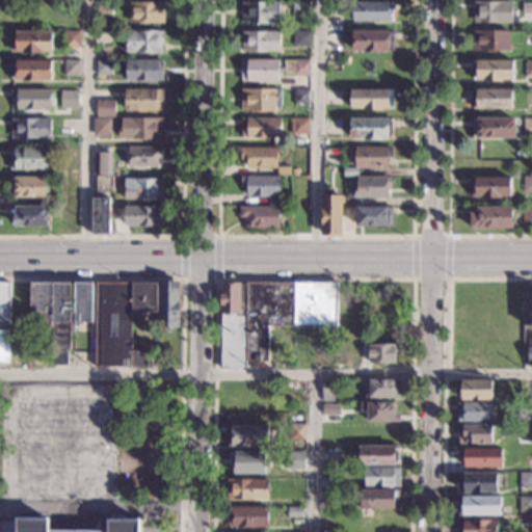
[(280,25),(242,25),(241,1),(280,1),(280,25)]
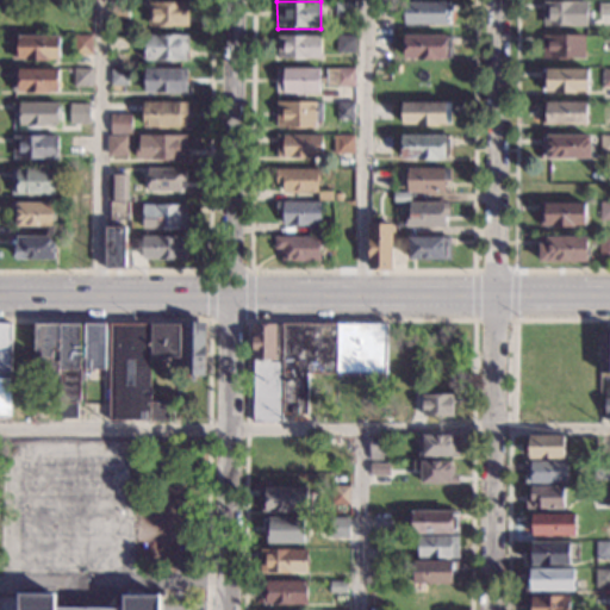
[(354,17),(342,17),(342,19),(335,19),(335,2),(354,1),(354,17)]
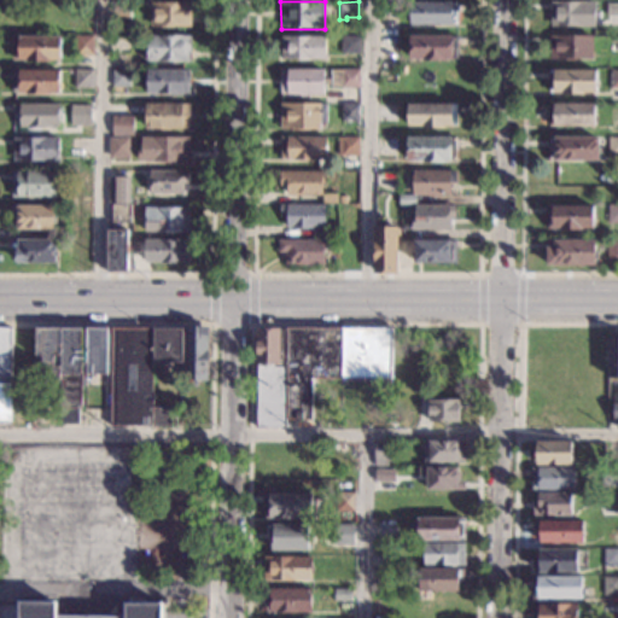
[(595,27),(549,27),(549,1),(595,1),(595,27)]
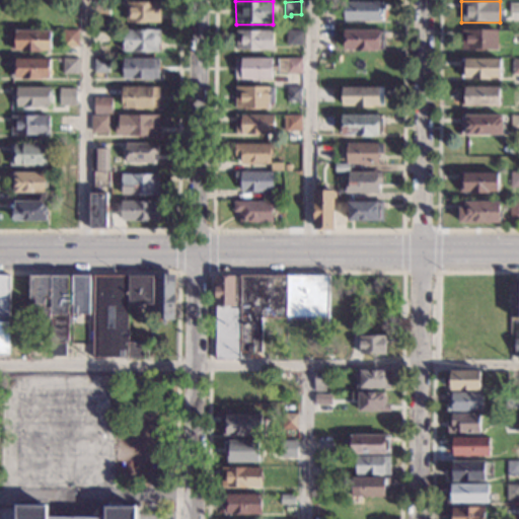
[(160,22),(126,23),(126,2),(159,2),(160,22)]
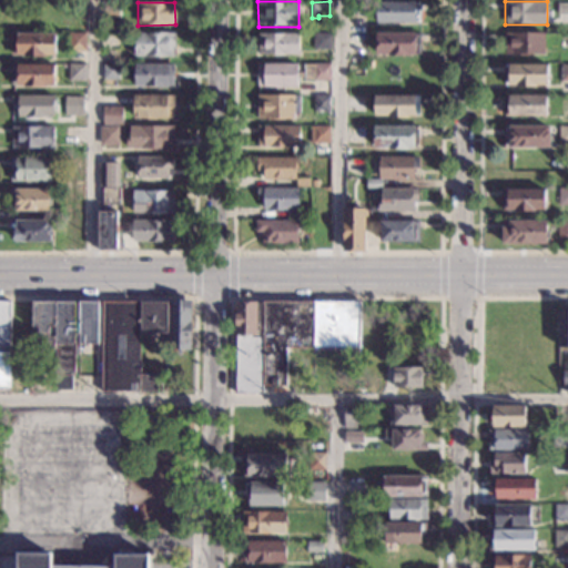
[(421,11),(418,11),(418,24),(376,24),(376,20),(375,20),(375,14),(376,14),(376,2),(421,2),(421,11)]
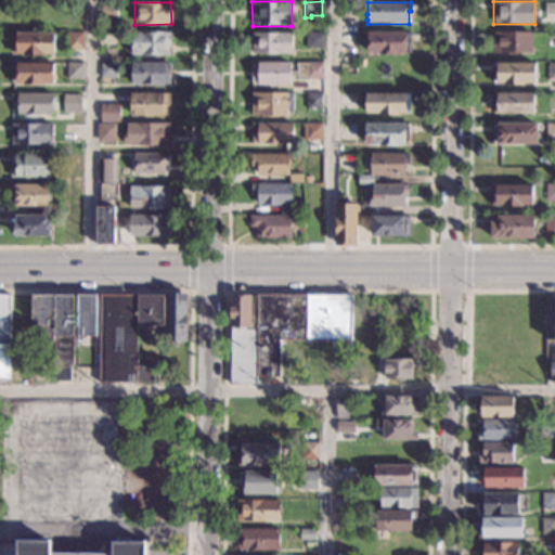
[(554,2),(544,3),(545,14),(554,13),(554,2)]
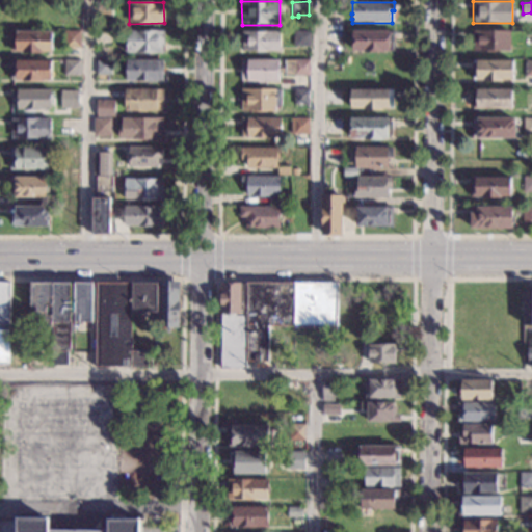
[(53,52),(43,52),(43,54),(21,54),(21,53),(9,53),(9,30),(52,30),(53,52)]
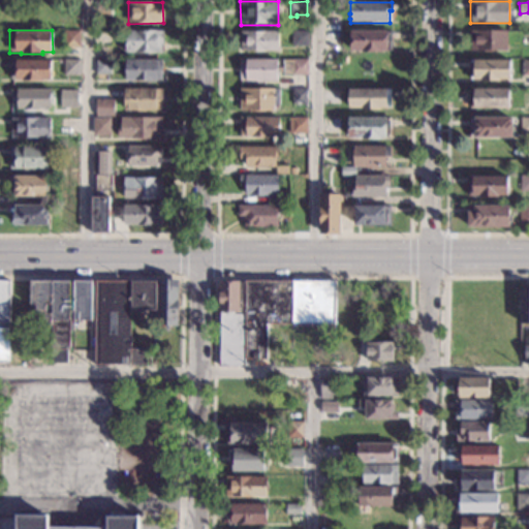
[(111,45),(95,45),(95,31),(111,30),(111,45)]
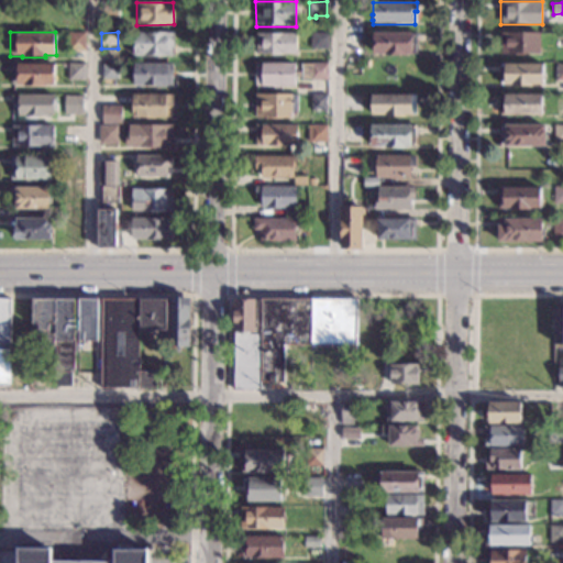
[(155,33),(173,33),(174,56),(133,57),(133,55),(130,55),(130,39),(133,39),(133,33),(148,33),(148,32),(155,32),(155,33)]
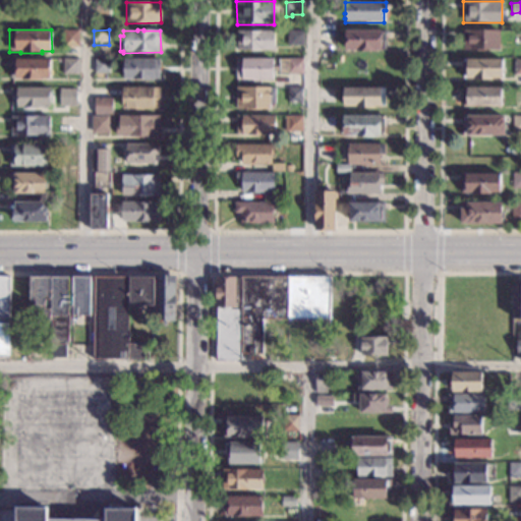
[(386,31),(386,51),(375,51),(375,53),(355,52),(355,51),(345,51),(345,30),(386,31)]
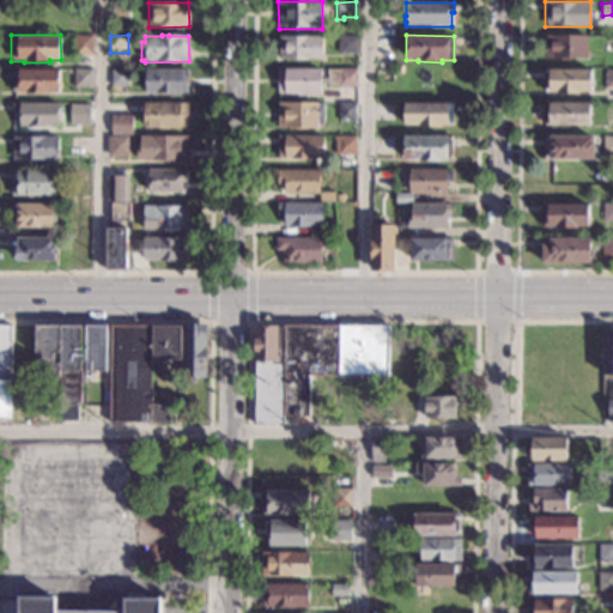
[(588,59),(545,58),(545,35),(586,36),(588,36),(588,59)]
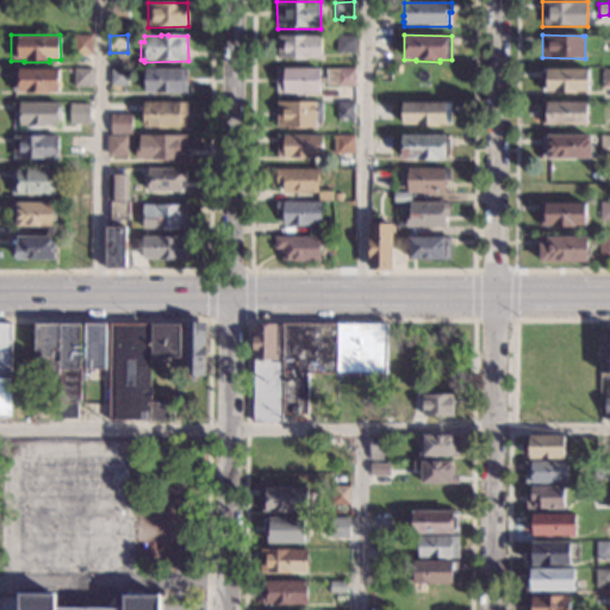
[(91,56),(73,56),(73,36),(89,36),(91,56)]
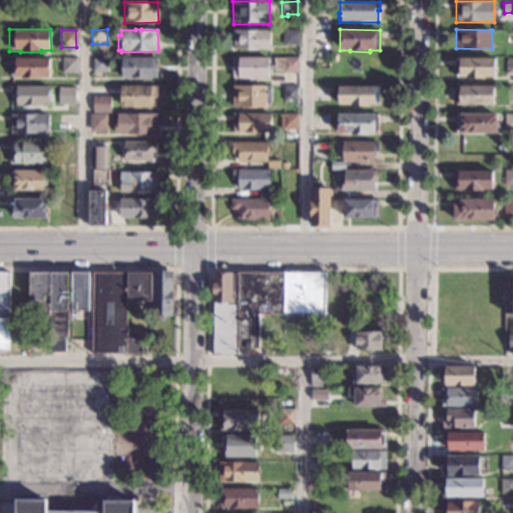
[(270,30),(271,50),(233,51),(233,30),(270,30)]
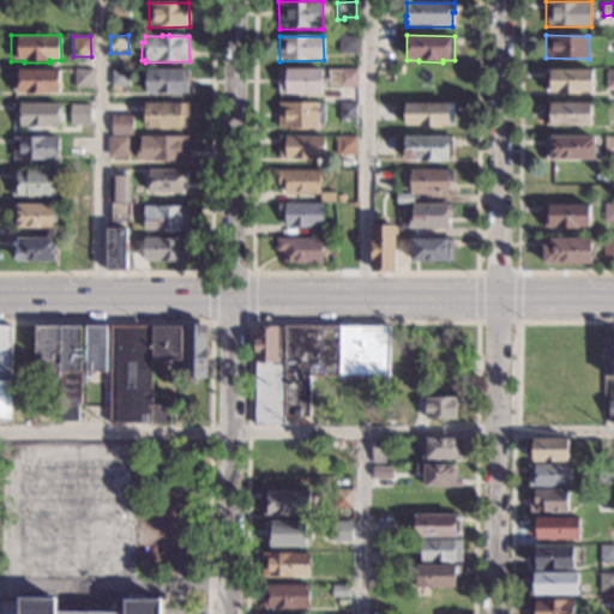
[(357,54),(338,55),(338,36),(356,36),(357,54)]
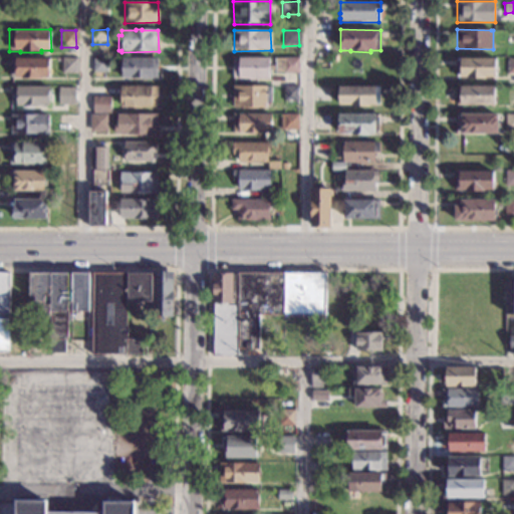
[(49,78),(41,78),(41,79),(21,79),(21,78),(10,78),(10,57),(49,57),(49,78)]
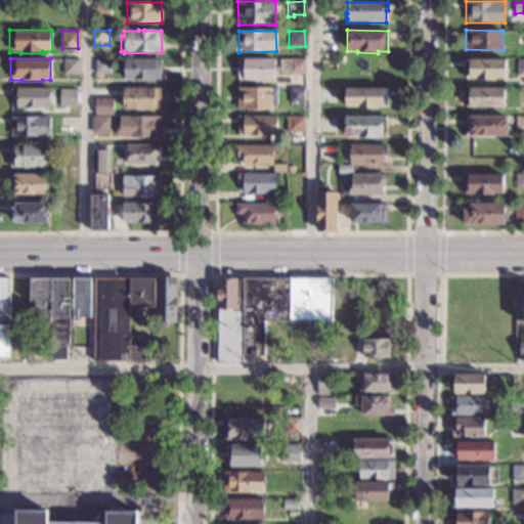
[(79,75),(62,75),(62,59),(79,58),(79,75)]
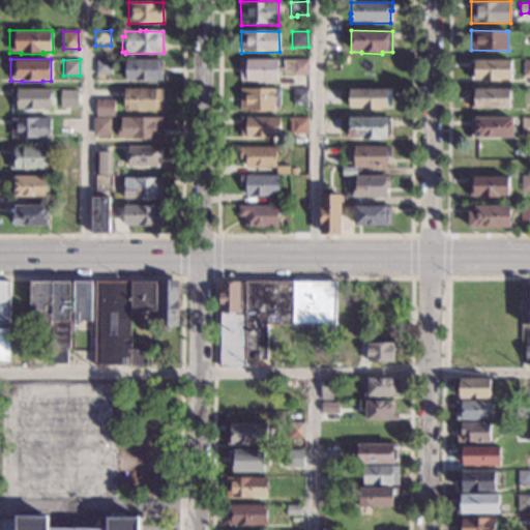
[(278,83),(240,83),(240,60),(278,59),(278,83)]
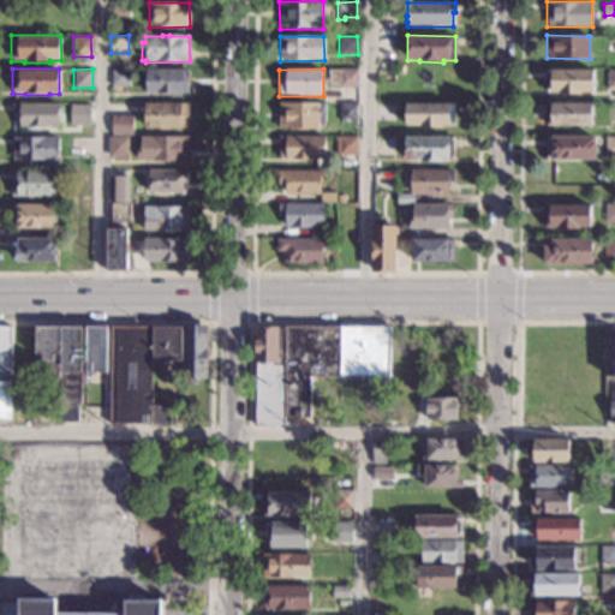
[(357,69),(357,88),(339,88),(339,69),(357,69)]
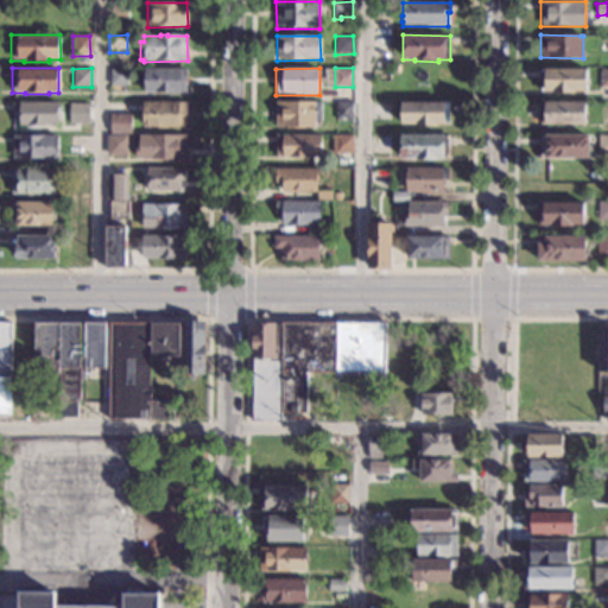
[(126,86),(109,86),(109,69),(125,69),(126,86)]
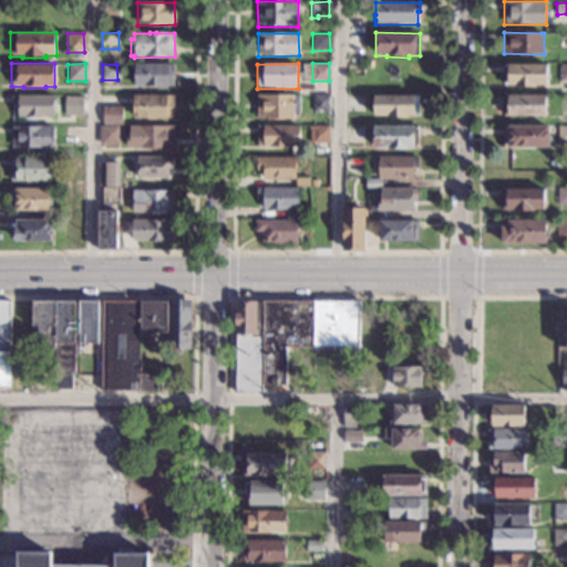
[(173,86),(135,88),(135,64),(173,64),(173,86)]
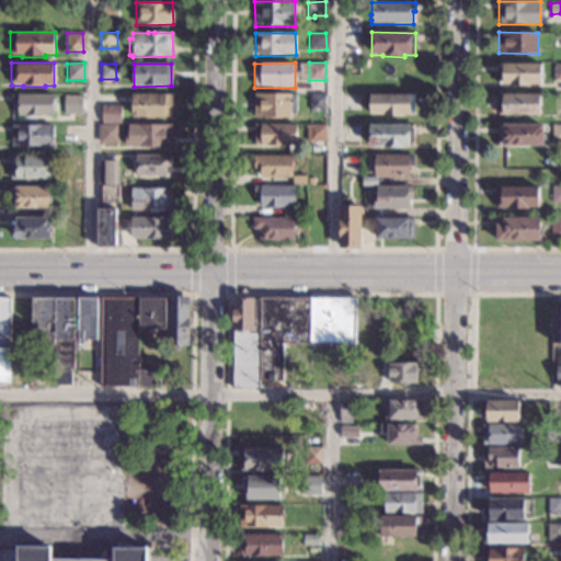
[(541,84),(531,84),(531,86),(510,87),(510,83),(499,83),(499,64),(541,64),(541,84)]
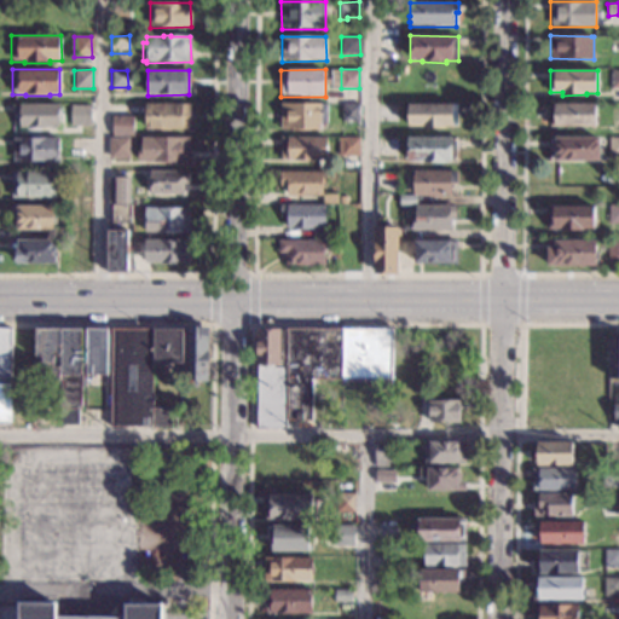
[(327,123),(320,123),(320,131),(279,131),(279,103),(327,102),(327,123)]
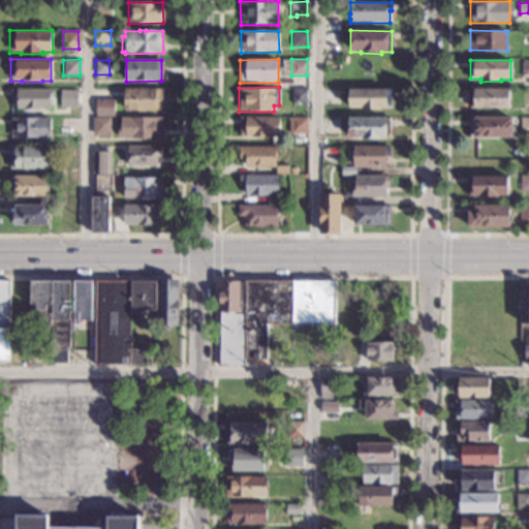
[(79,101),(63,101),(63,89),(79,88),(79,101)]
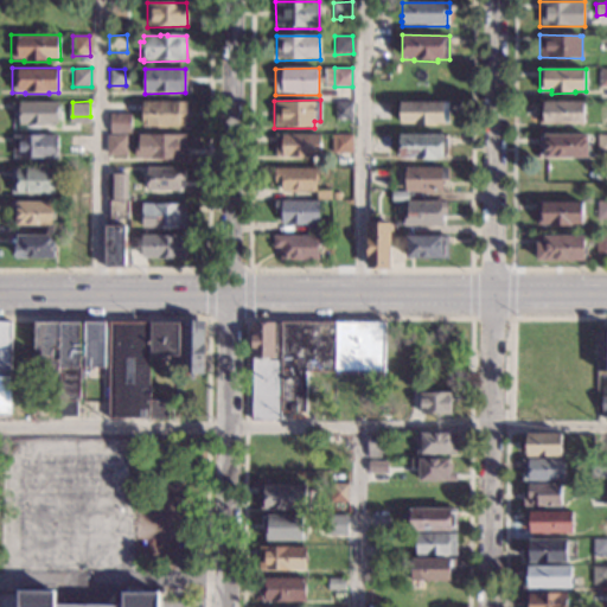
[(185,127),(142,128),(142,102),(185,101),(185,127)]
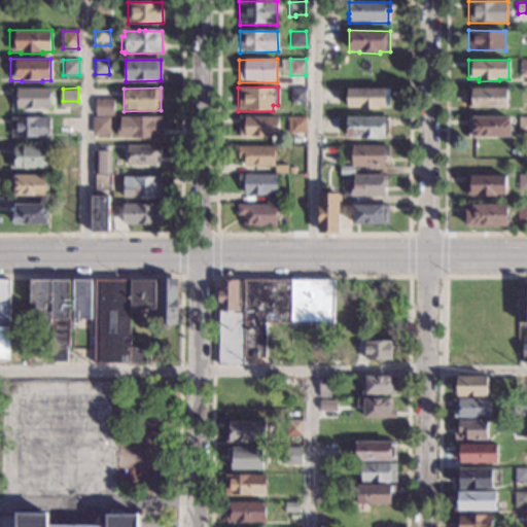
[(388,107),(379,107),(379,110),(359,110),(359,108),(346,107),(347,88),(389,89),(388,107)]
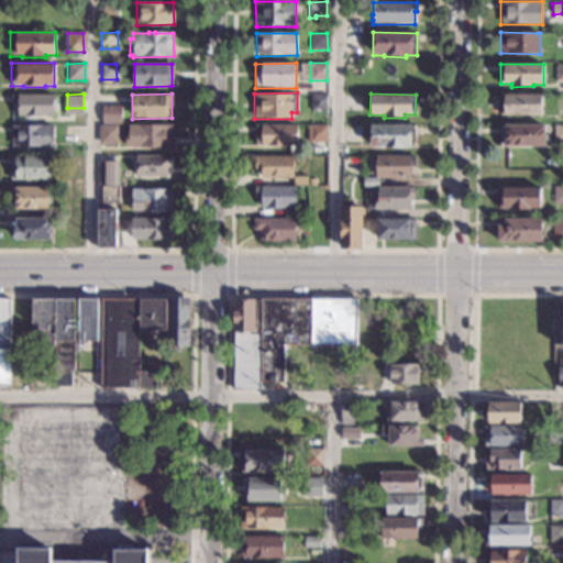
[(327,111),(310,111),(310,95),(327,95),(327,111)]
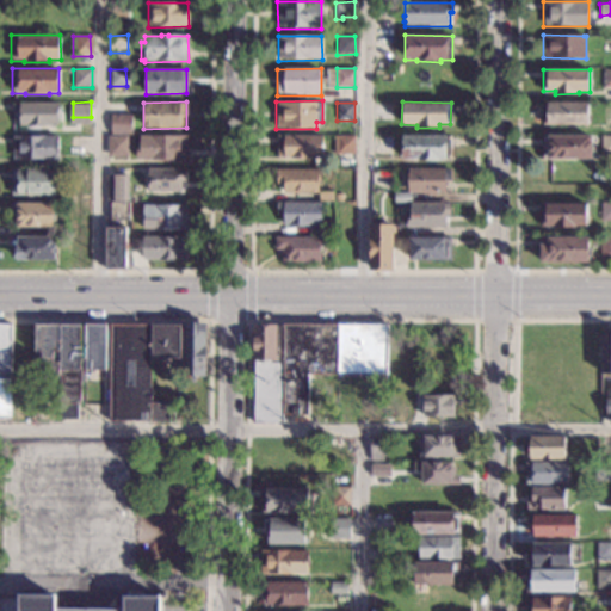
[(60,127),(13,128),(13,105),(60,104),(60,127)]
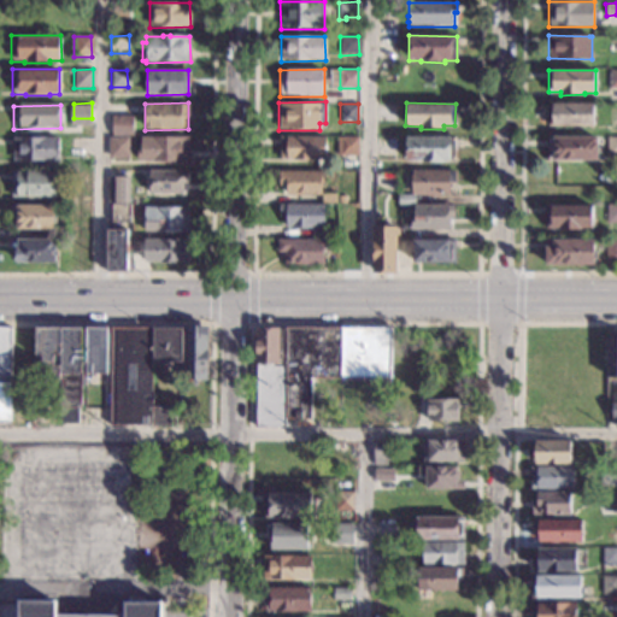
[(595,125),(547,125),(547,105),(595,105),(595,125)]
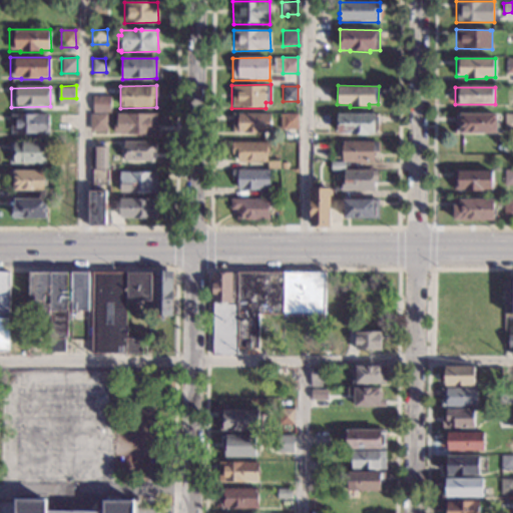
[(111,113),(92,113),(92,96),(110,96),(111,113)]
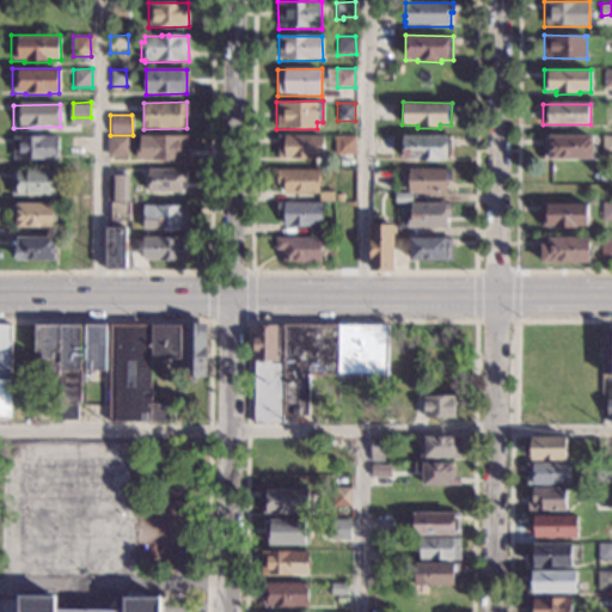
[(323,159),(277,159),(277,136),(323,135),(323,159)]
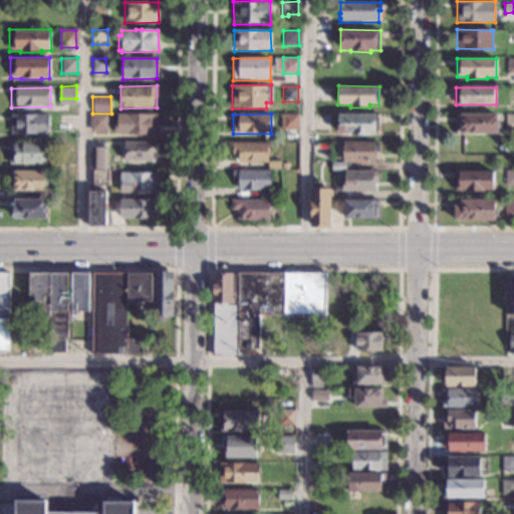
[(49,135),(11,135),(11,115),(49,114),(49,135)]
